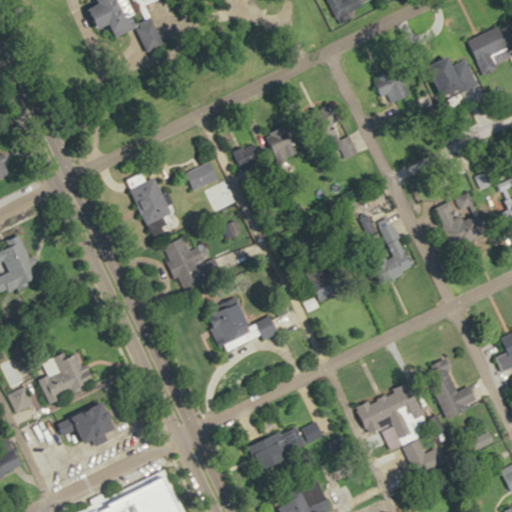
[(94,7),(103,28),(109,26),(113,37),(137,27),(125,0),(106,0),(107,2),(94,7)]
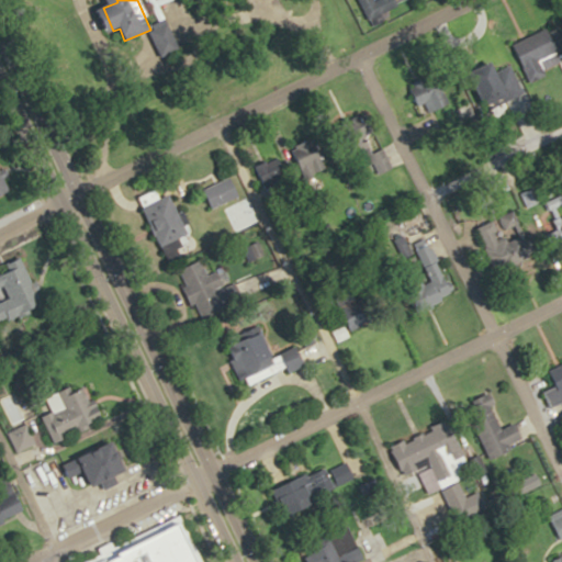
[(393,0),(363,0),(363,18),(393,18),(393,0)]
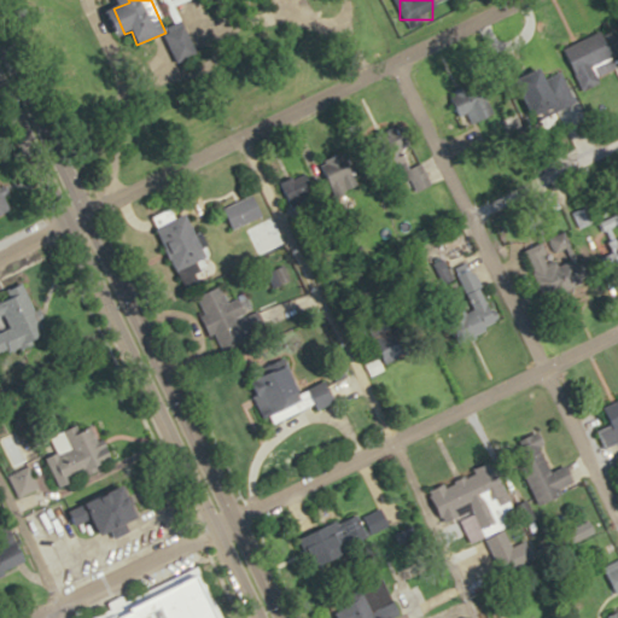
[(557,46),(575,92),(592,86),(584,66),(607,57),(596,30),(557,46)]
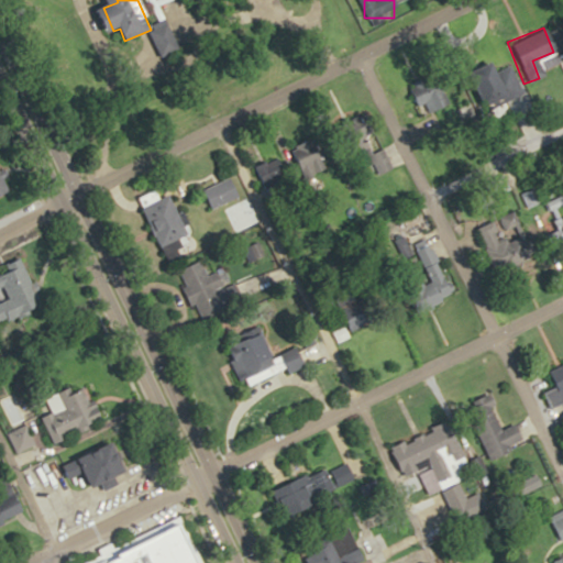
[(485,102),(510,98),(504,59),(478,64),(485,102)]
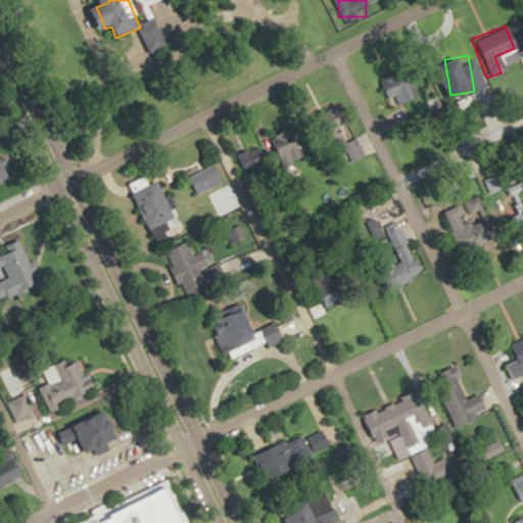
[(269,138),(282,167),(305,155),(293,128),(269,138)]
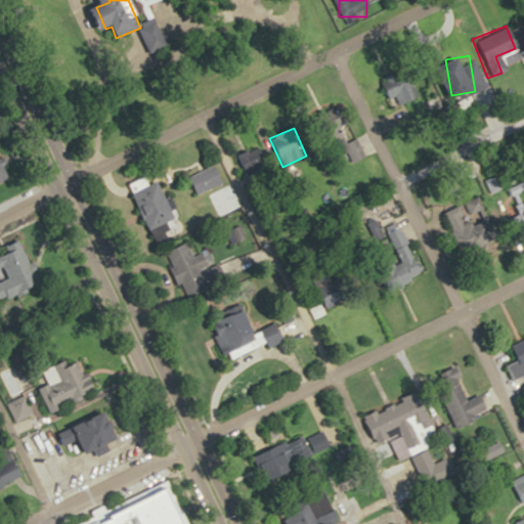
[(352,161),(373,151),(364,135),(344,145),(352,161)]
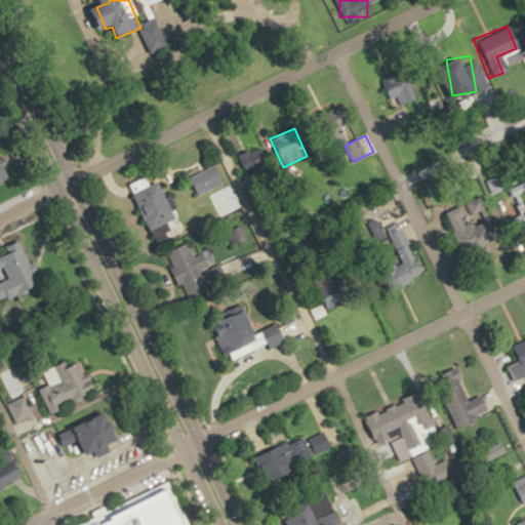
[(248,176),(266,170),(261,159),(257,160),(254,152),(242,155),(248,176)]
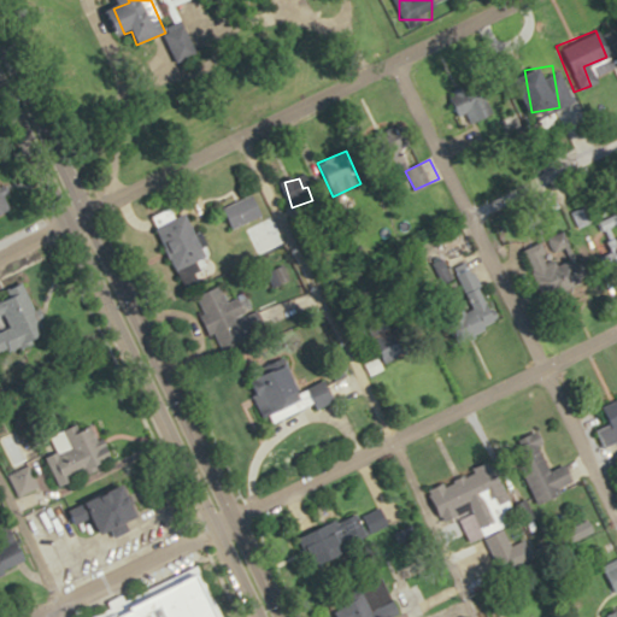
[(0,215),(12,210),(0,184),(0,215)]
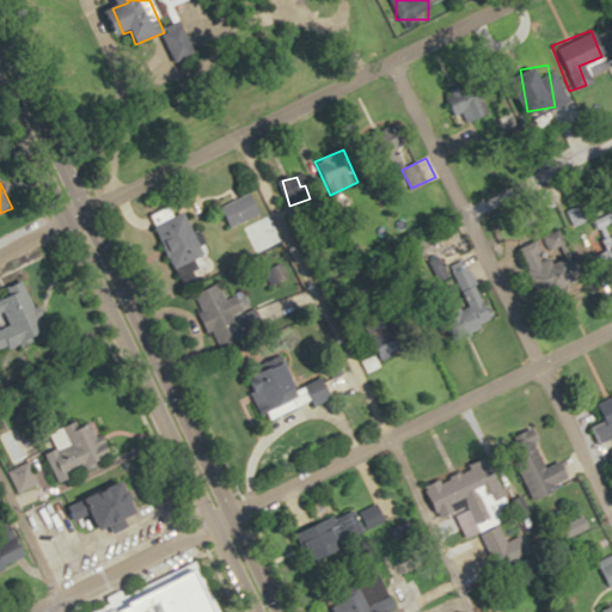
[(261,214),(254,194),(222,206),(230,225),(261,214)]
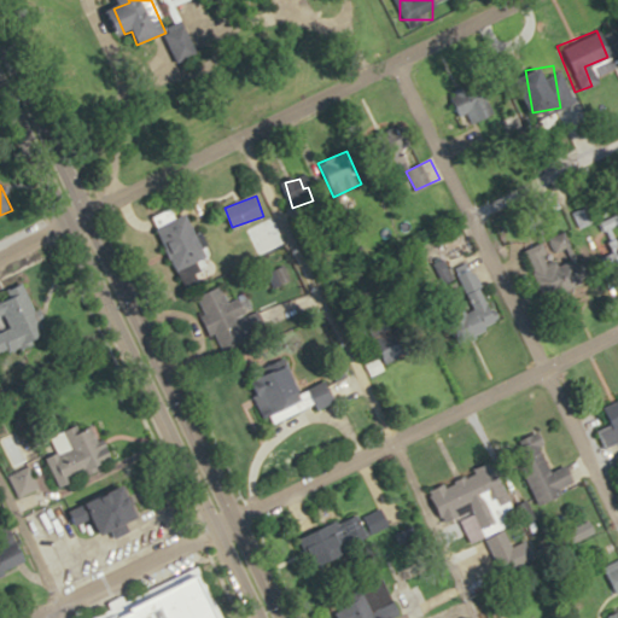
[(182,285),(213,273),(188,214),(158,226),(182,285)]
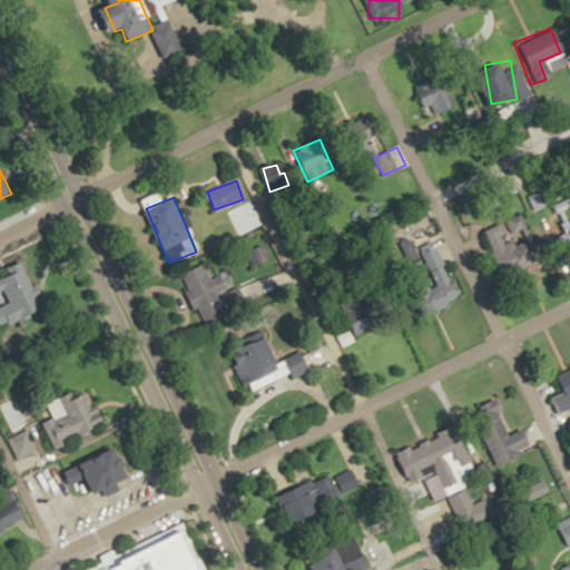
[(504,223),(484,229),(501,276),(536,264),(527,241),(512,245),(504,223)]
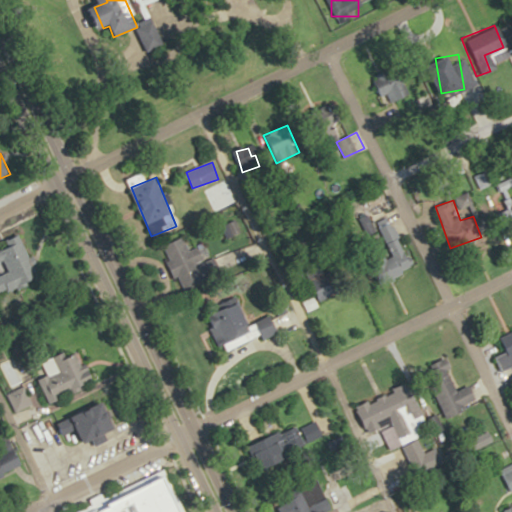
[(163,246),(183,291),(204,282),(185,237),(163,246)]
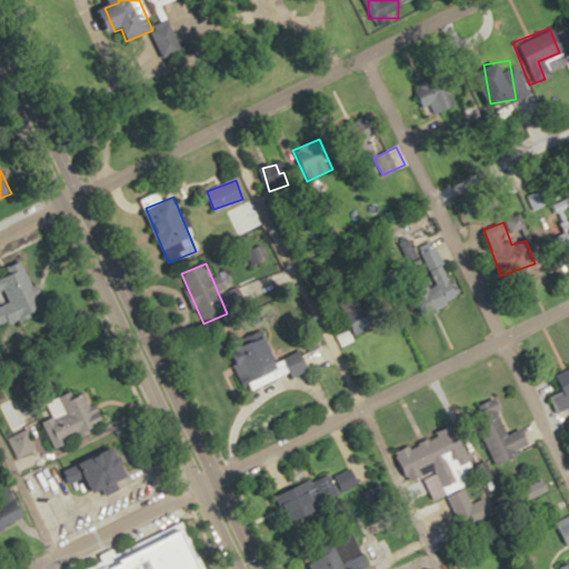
[(459,297),(443,268),(428,277),(443,305),(459,297)]
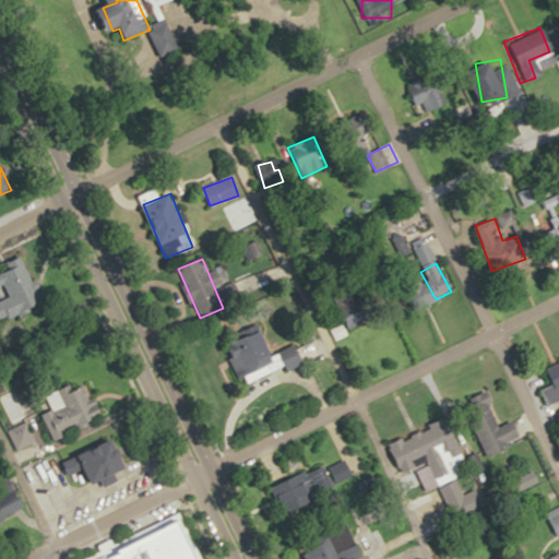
[(0,271),(0,316),(37,307),(26,264),(0,271)]
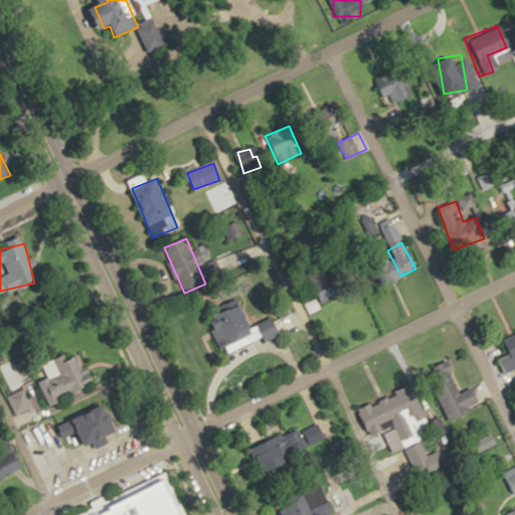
[(212,316),(225,353),(281,333),(275,317),(253,325),(245,304),(212,316)]
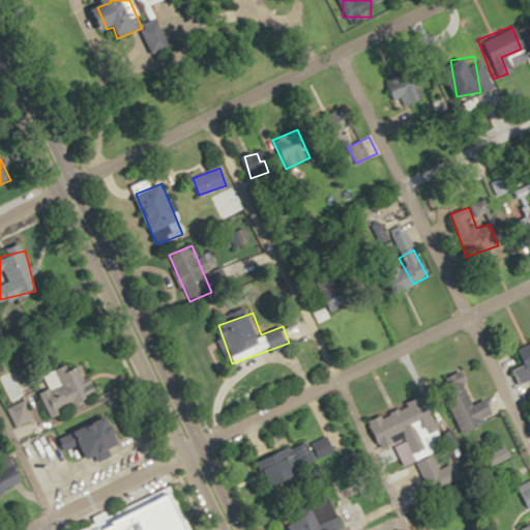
[(512,345),(525,363),(513,371),(523,385),(529,381),(529,341),(527,335),(512,345)]
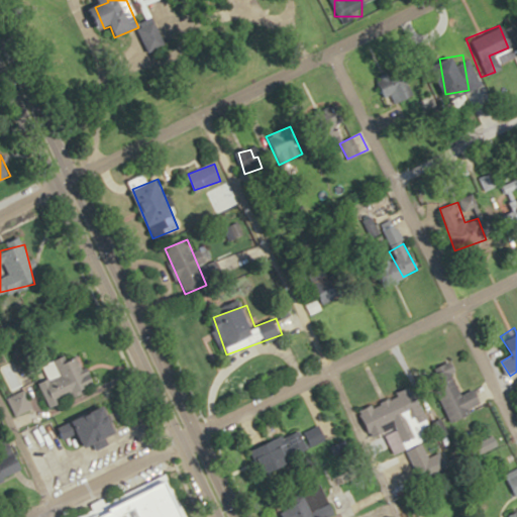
[(39,383),(50,407),(97,387),(92,374),(87,376),(78,355),(48,369),(53,378),(39,383)]
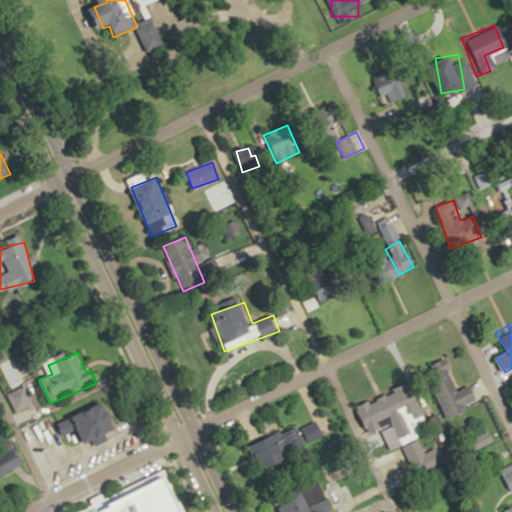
[(445,419),(468,410),(466,404),(477,400),(471,386),(458,391),(446,359),(425,367),(445,419)]
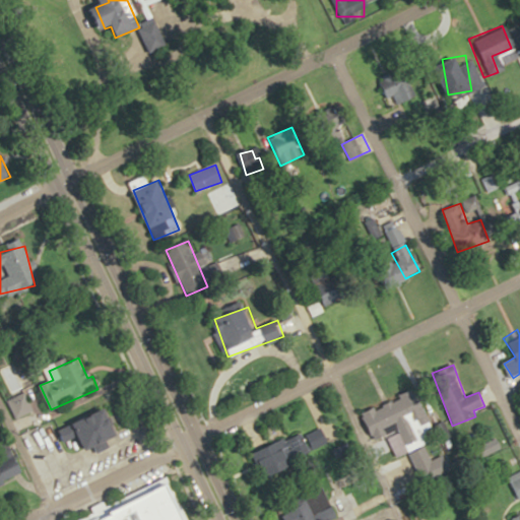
[(363,412),(375,441),(388,435),(398,459),(425,448),(430,462),(446,456),(440,441),(428,446),(419,427),(430,423),(416,390),(363,412)]
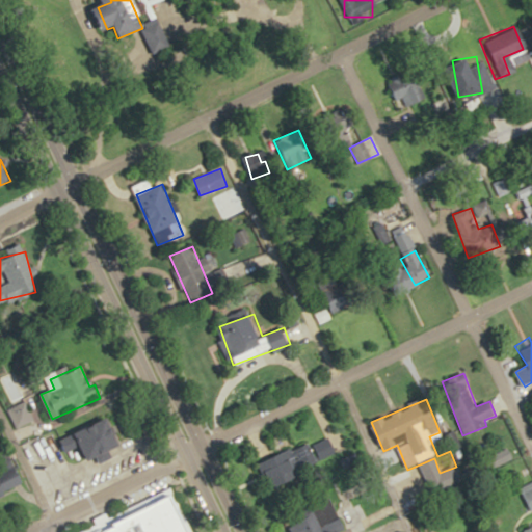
[(29,424),(27,404),(10,406),(14,426),(29,424)]
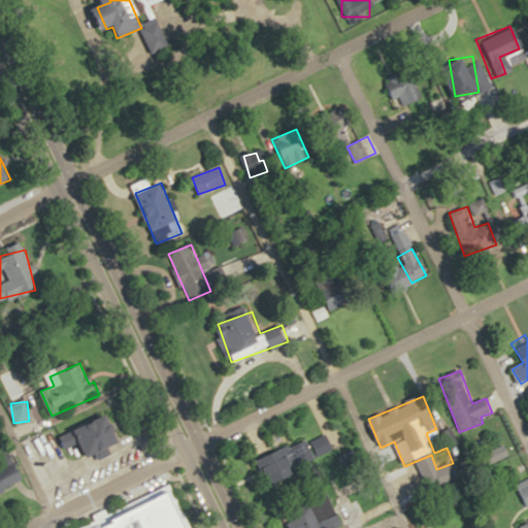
[(84,443),(88,457),(122,444),(111,416),(60,434),(65,450),(84,443)]
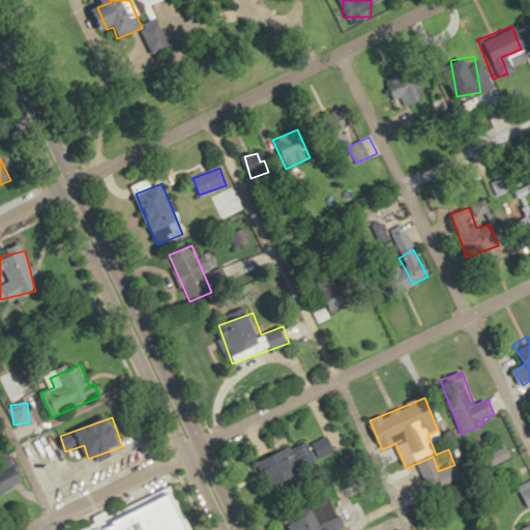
[(258,462),(270,489),(320,468),(307,440),(258,462)]
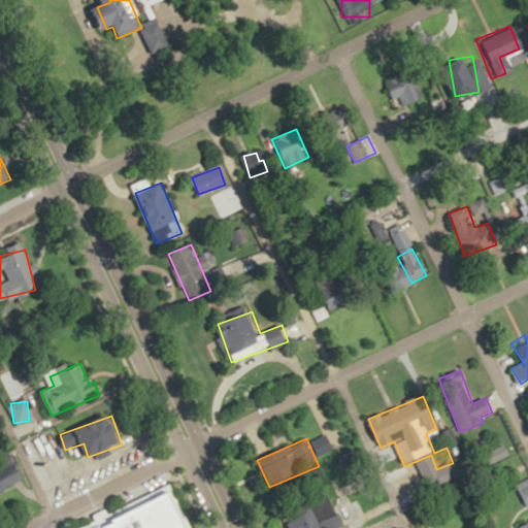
[(0,488),(23,483),(20,468),(0,471),(0,488)]
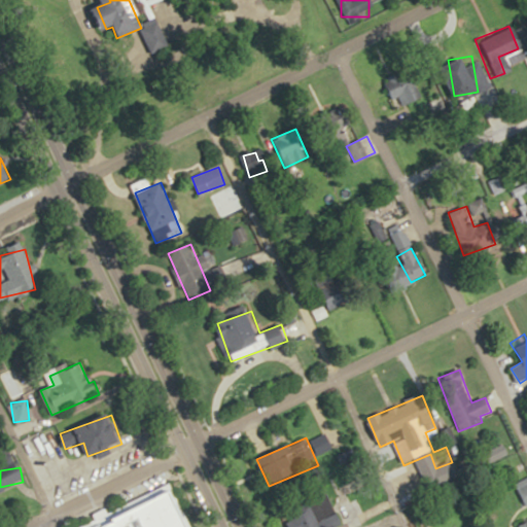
[(192,526),(169,482),(77,526),(192,526)]
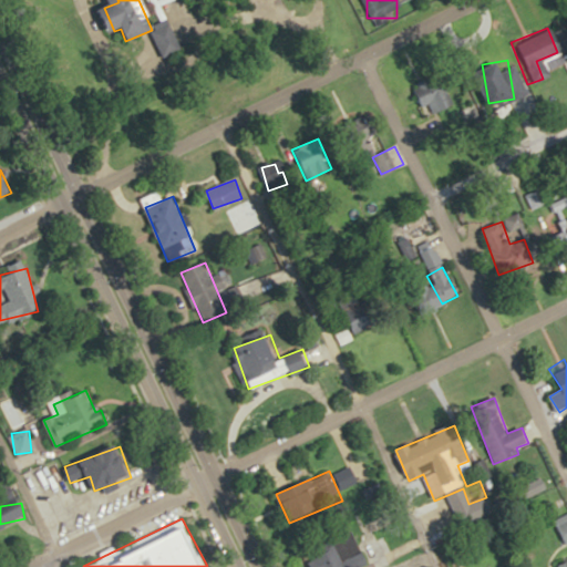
[(369,566),(371,566),(366,549),(362,550),(360,540),(352,543),(350,535),(307,548),(312,566),(369,566)]
